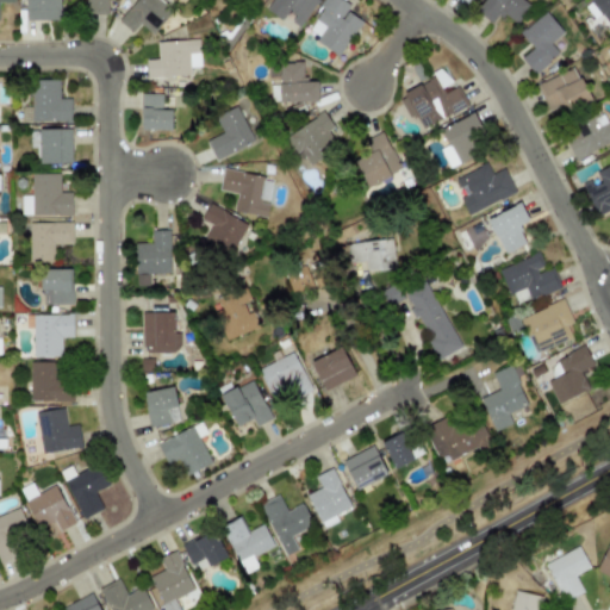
[(60,0),(25,0),(25,20),(60,20),(60,0)]
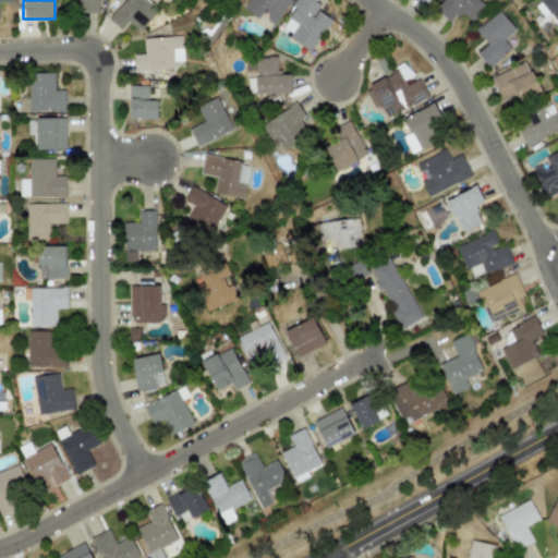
[(97,13),(97,0),(76,0),(76,13),(97,13)]
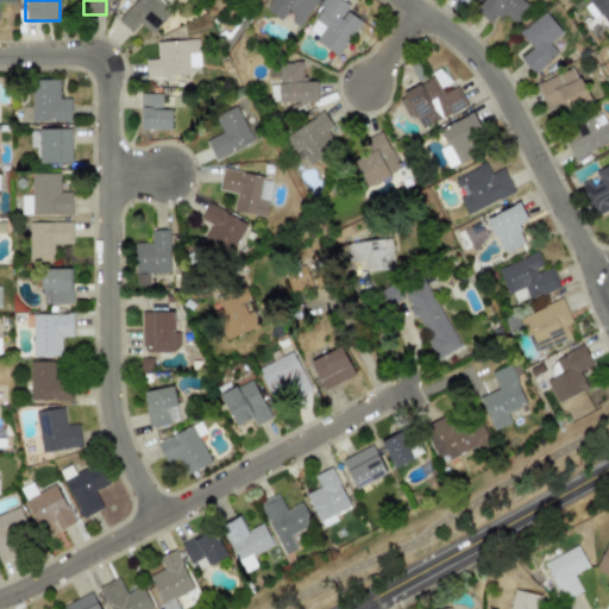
[(139,23),(151,35),(171,11),(159,0),(135,0),(117,20),(131,32),(139,23)]
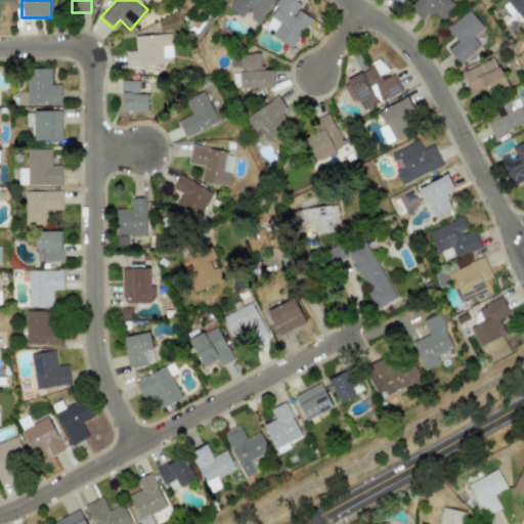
[(258,25),(270,0),(233,0),(229,9),(258,25)]
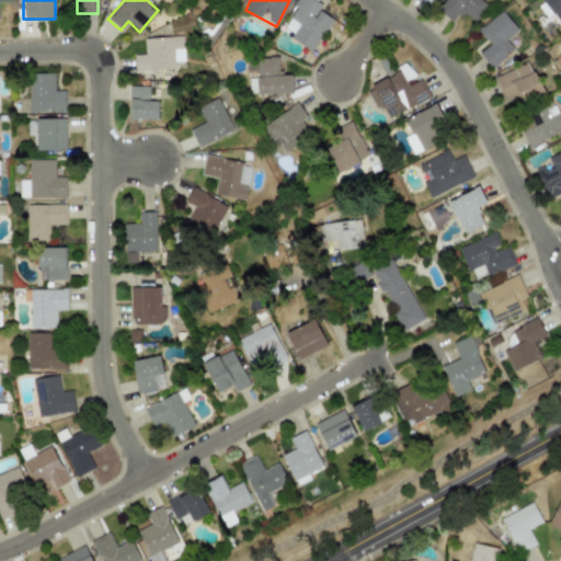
[(333,15),(308,0),(298,0),(282,26),(293,33),(289,38),(311,52),(333,15)]
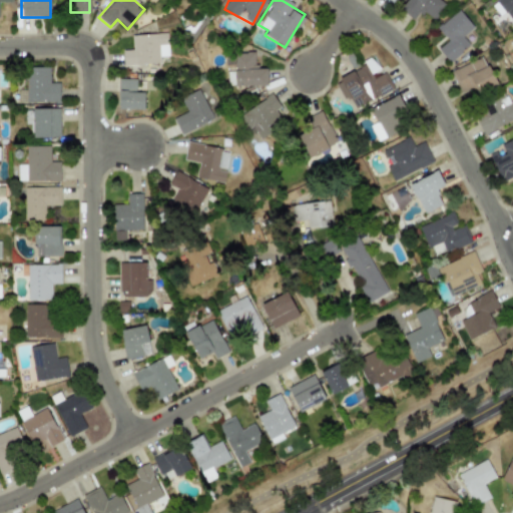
[(413,20),(420,11),(432,21),(446,5),(440,0),(405,0),(399,8),(413,20)]
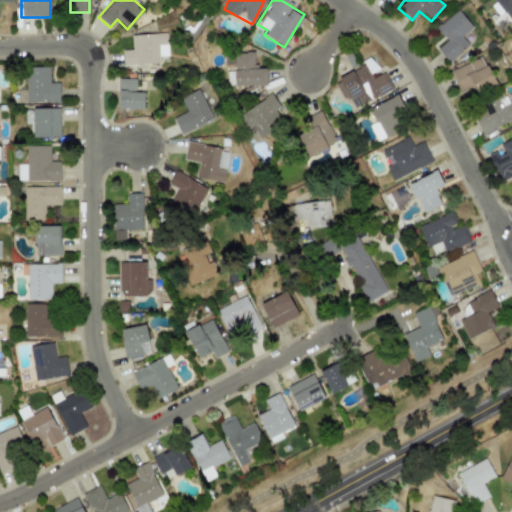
[(511,0),(489,0),(488,1),(498,16),(504,12),(511,23),(511,0)]
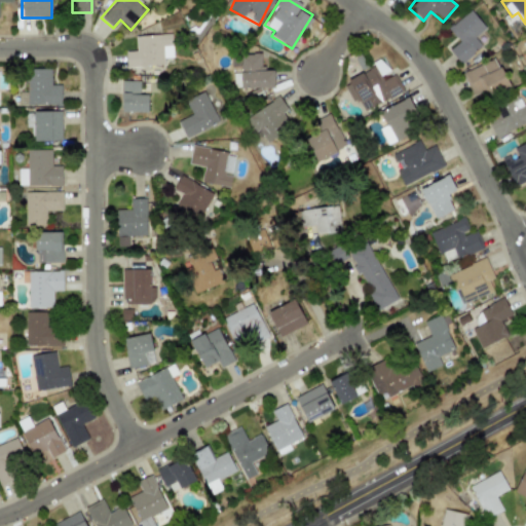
[(484,29),(471,10),(447,28),(458,42),(449,49),(459,64),(482,46),(475,36),(484,29)]
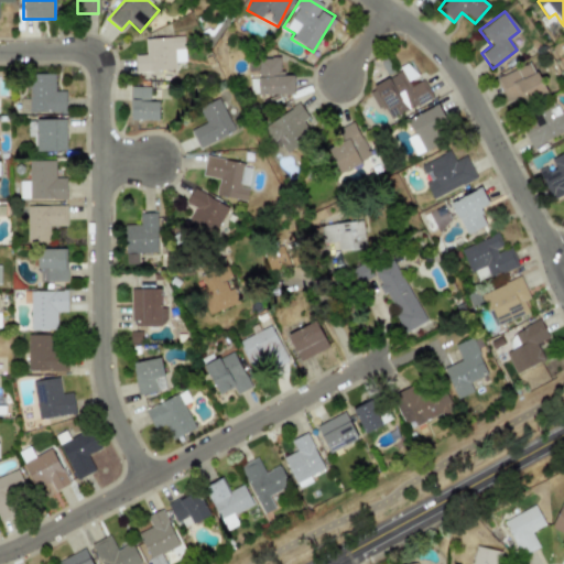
[(134,71),(175,69),(175,62),(185,62),(184,36),(144,39),(144,55),(134,55),(134,71)]
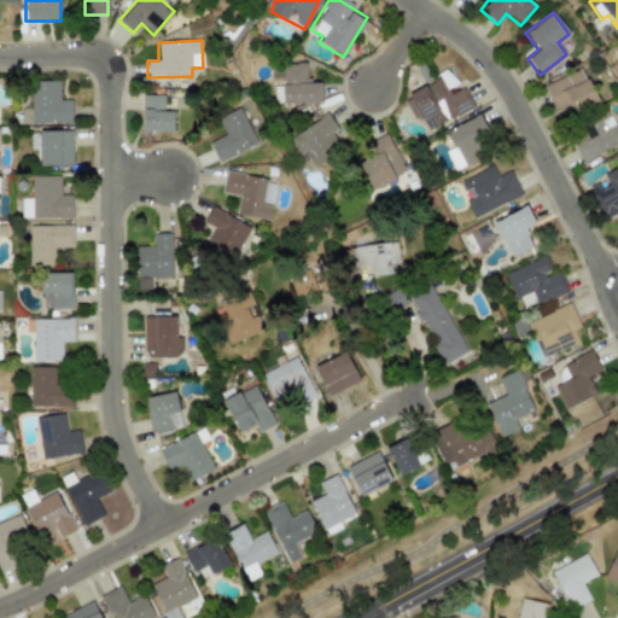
[(283,104),(321,103),(321,81),(307,82),(305,63),(281,63),(283,104)]
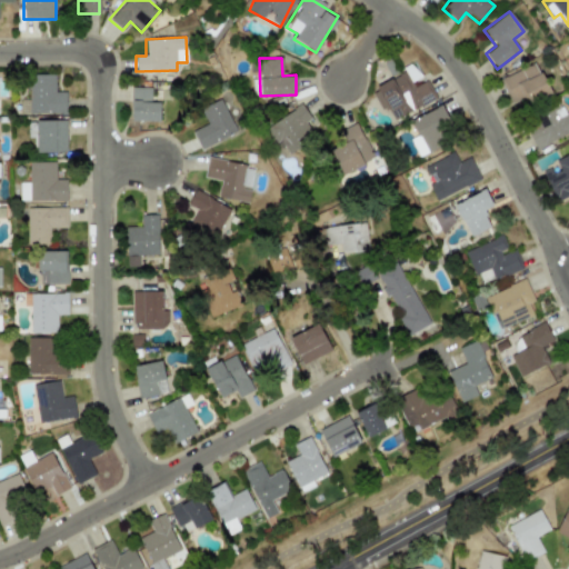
[(550,92),(533,61),(500,79),(512,102),(522,97),(526,105),(550,92)]
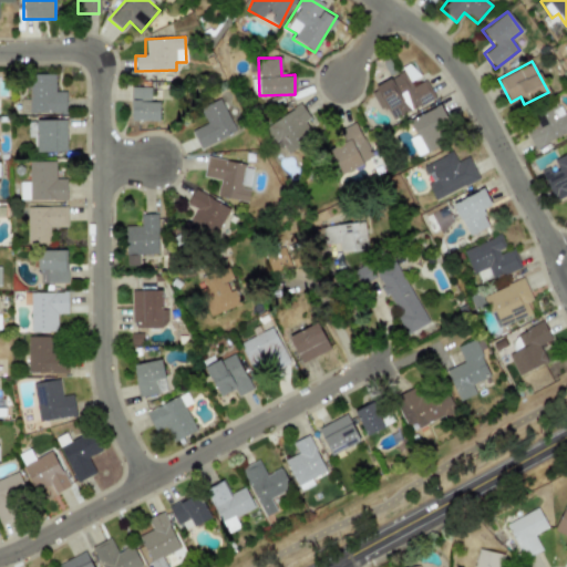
[(373,85),(392,119),(433,96),(423,78),(420,80),(412,64),(373,85)]
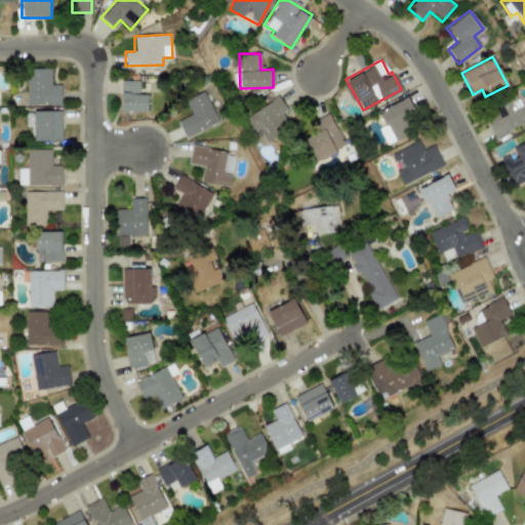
[(50,69),(26,69),(27,105),(61,104),(61,84),(50,85),(50,69)]
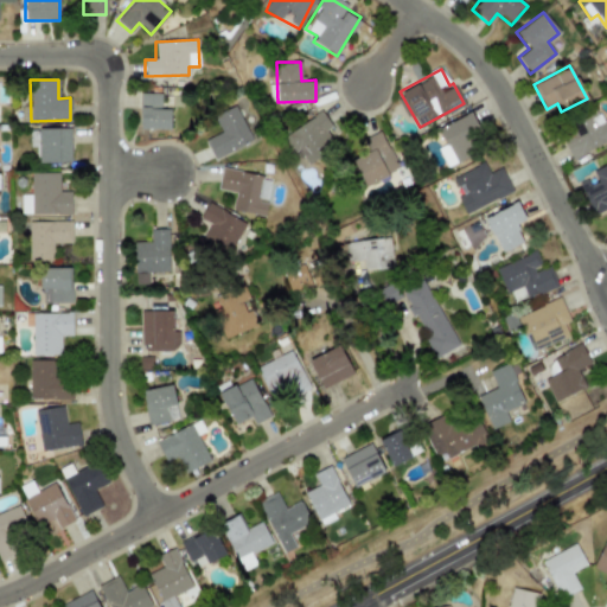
[(139,129),(171,131),(171,109),(160,109),(161,94),(140,93),(139,129)]
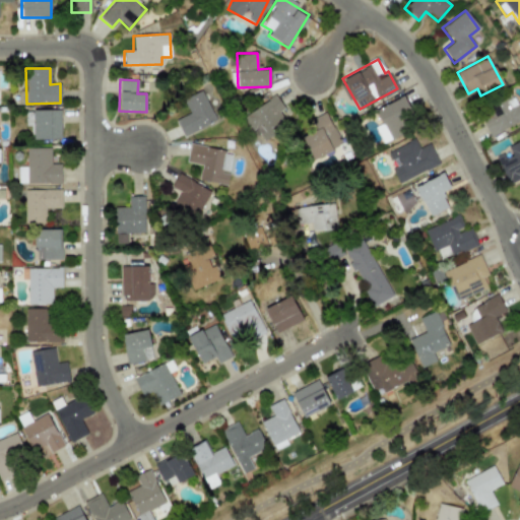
[(183,136),(216,121),(201,90),(183,100),(189,113),(175,120),(183,136)]
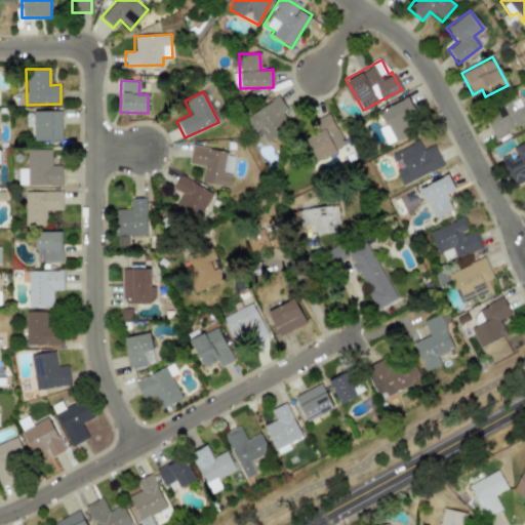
[(496,137),(524,121),(524,110),(517,95),(483,113),(496,137)]
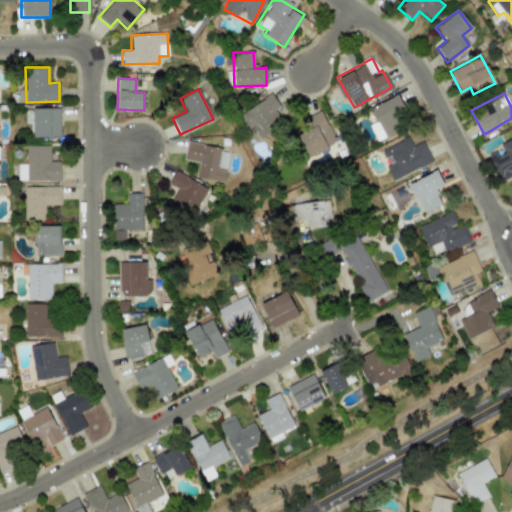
[(272,129),(269,124),(279,119),(273,108),(279,105),(273,94),(239,113),(253,140),(272,129)]
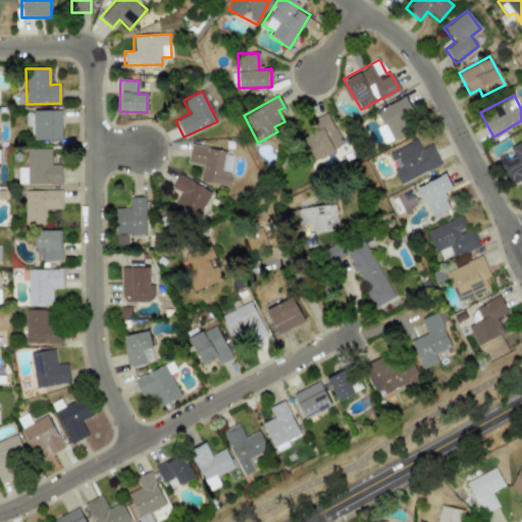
[(377,108),(389,139),(417,127),(405,97),(377,108)]
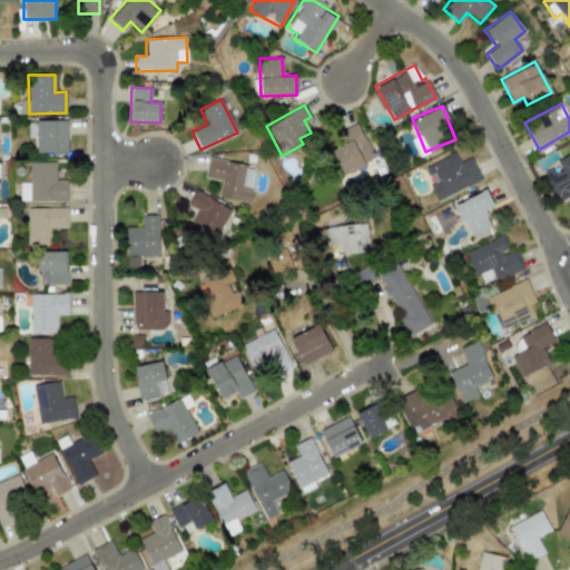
[(66,120),(36,120),(36,153),(66,153),(66,120)]
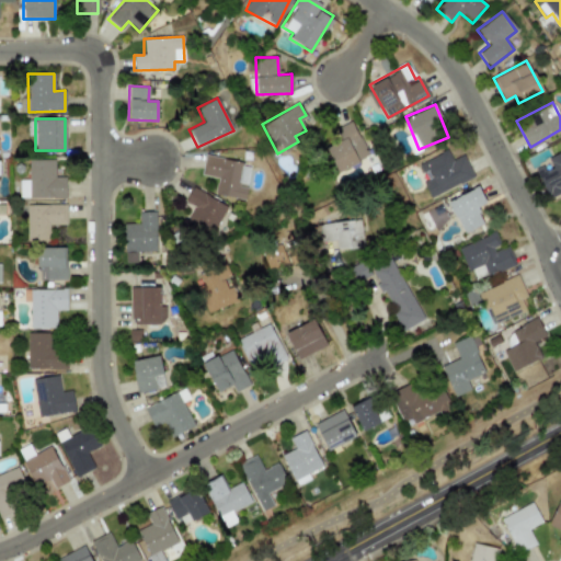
[(335,127),(340,141),(327,147),(335,171),(367,159),(353,121),(335,127)]
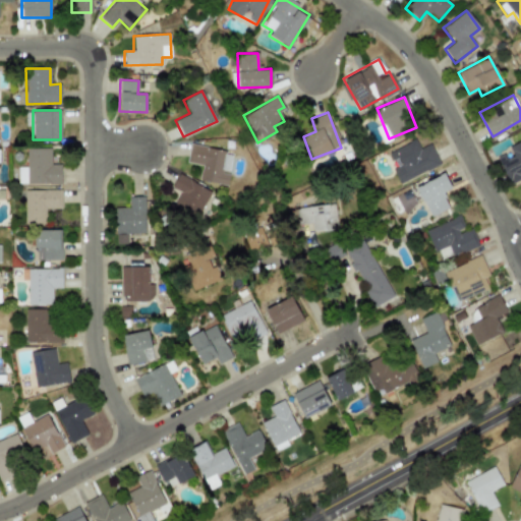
[(440,165),(429,143),(419,149),(415,139),(388,153),(393,165),(391,166),(399,183),(440,165)]
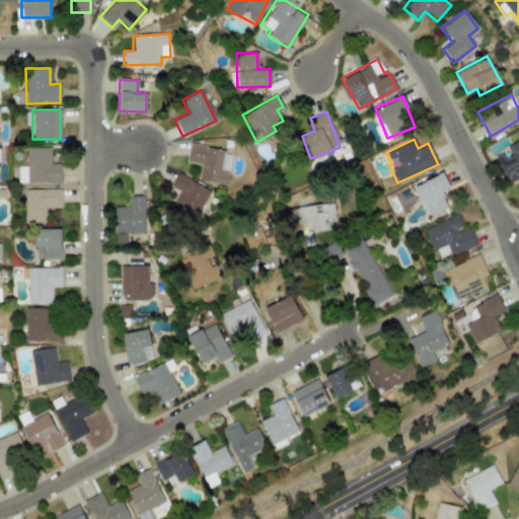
[(508,182),(518,176),(518,140),(503,148),(505,151),(494,157),(508,182)]
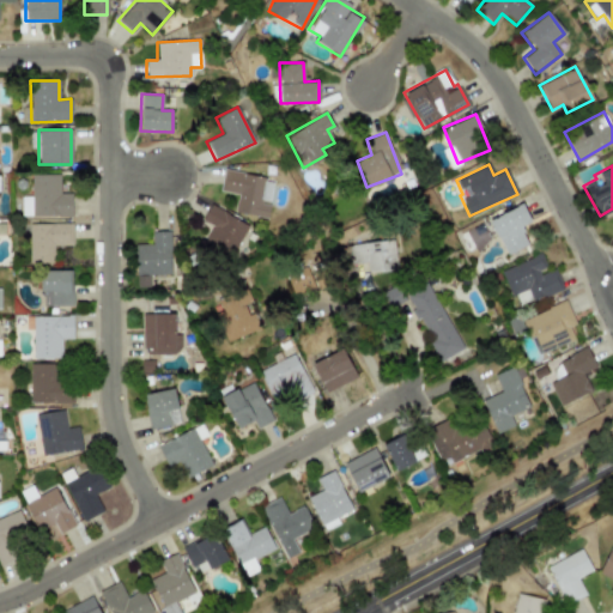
[(237,195),(234,211),(267,218),(269,205),(259,202),(265,177),(224,169),(220,190),(237,195)]
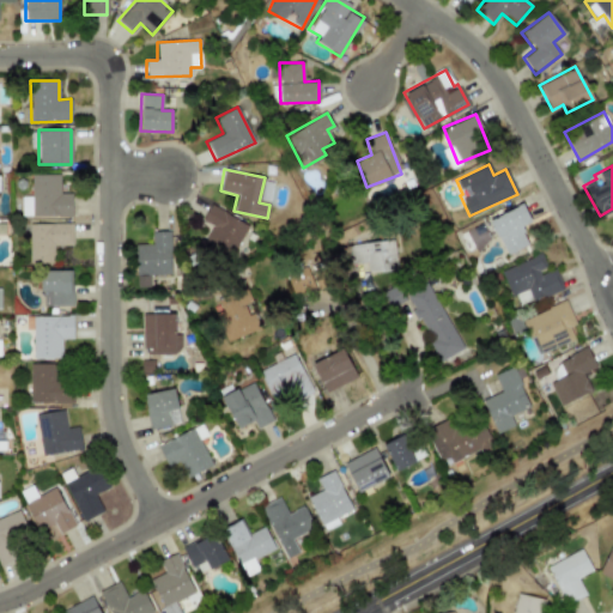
[(59,174),(30,175),(31,196),(20,196),(22,217),(71,216),(71,193),(59,194),(59,174)]
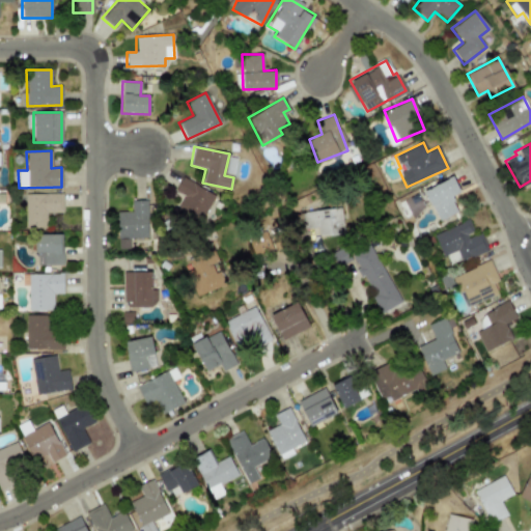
[(174,191),(184,196),(175,210),(200,223),(215,195),(182,176),(174,191)]
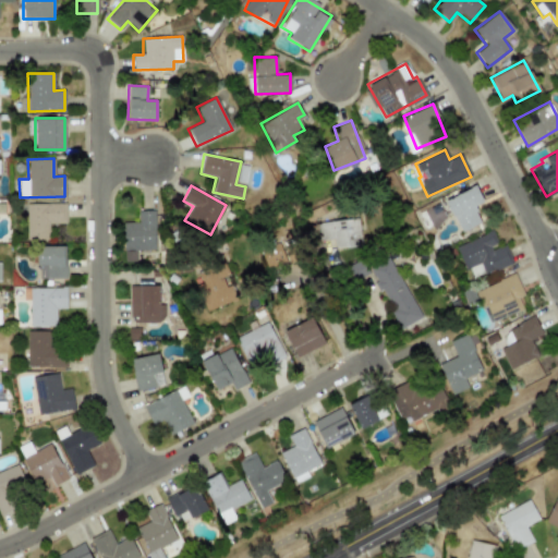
[(482,203),(476,186),(446,198),(459,232),(480,223),(473,206),(482,203)]
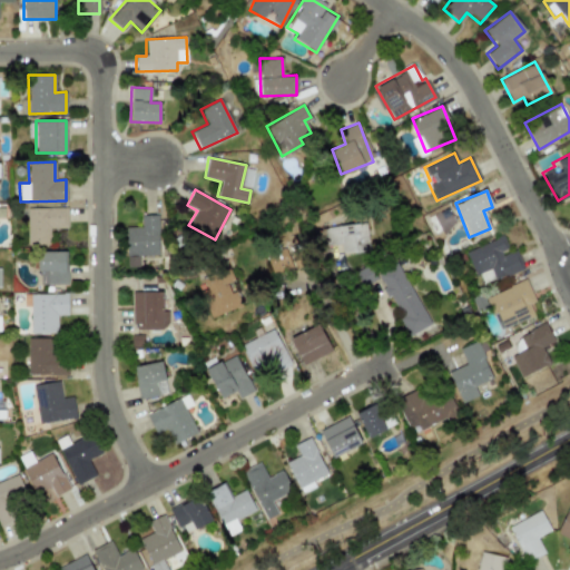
[(27,245),(50,244),(50,228),(66,228),(66,207),(27,208),(27,245)]
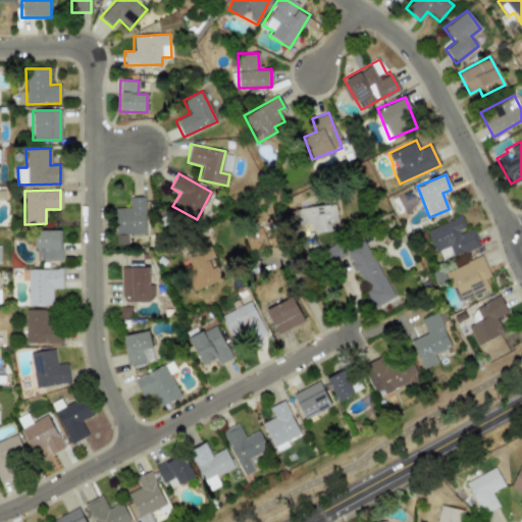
[(145,197),(128,197),(129,208),(115,208),(115,245),(126,244),(126,235),(146,233),(145,197)]
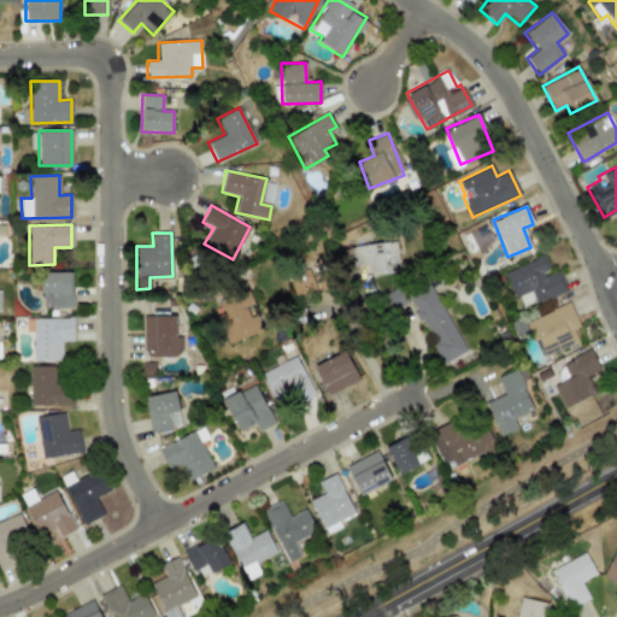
[(399,274),(398,242),(352,245),(352,265),(369,264),(369,274),(399,274)]
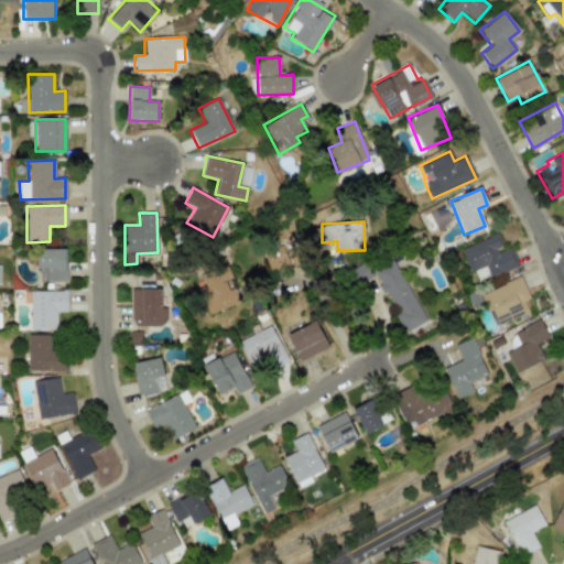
[(462,249),(475,282),(517,266),(509,246),(503,248),(497,234),(462,249)]
